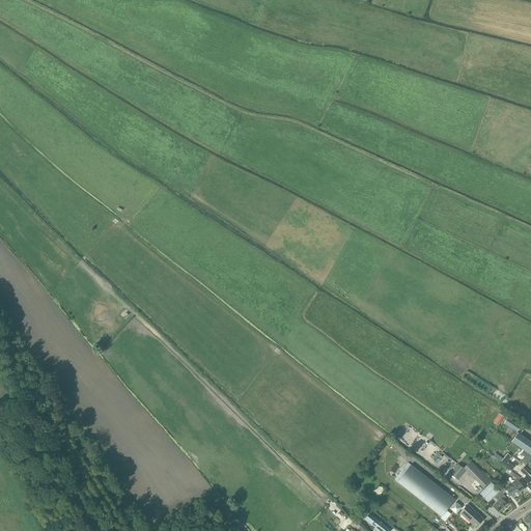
[(504,417),(500,414),(494,423),(498,425),(504,417)]
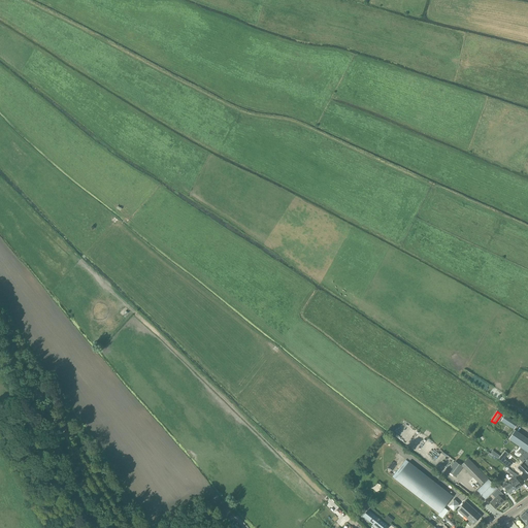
[(514,430),(518,425),(504,416),(501,421),(514,430)]
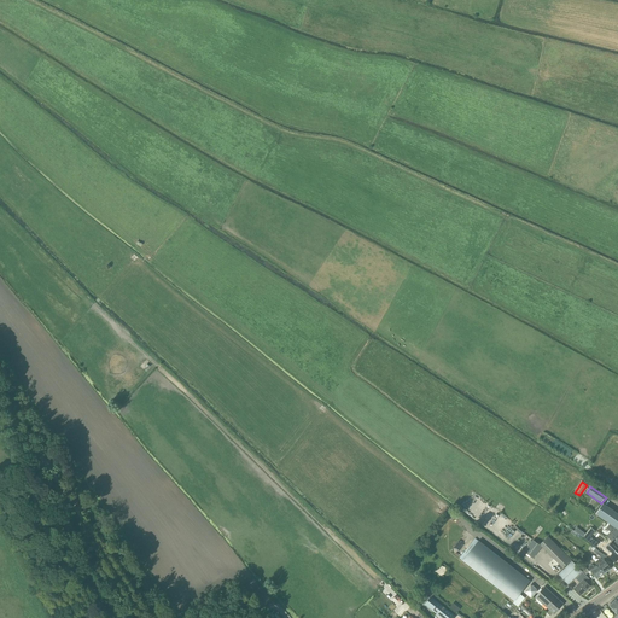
[(617,529),(617,514),(602,505),(595,514),(617,529)]
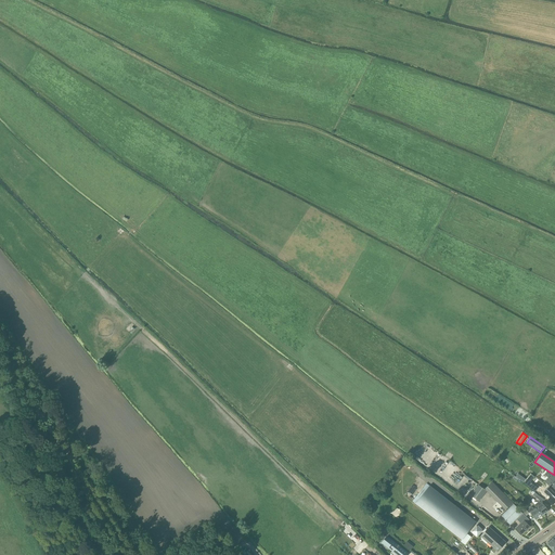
[(554,476),(550,473),(547,472),(546,473),(545,474),(552,481),(549,485),(554,490),(554,476)]
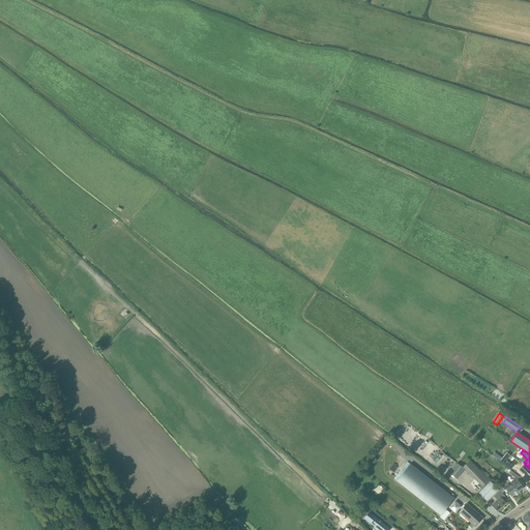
[(501,458),(494,452),(492,454),(499,461),(501,458)]
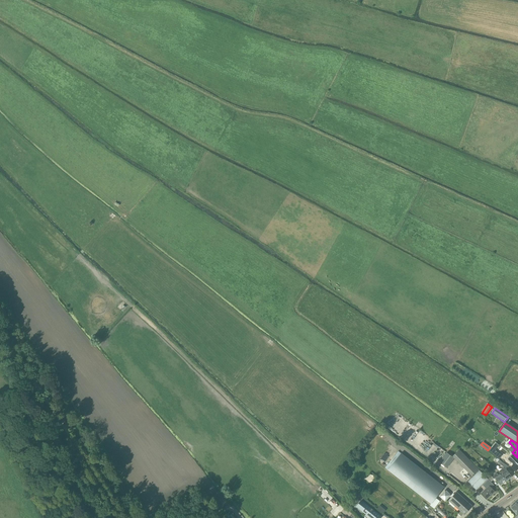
[(471,477),(479,469),(459,450),(452,456),(471,477)]
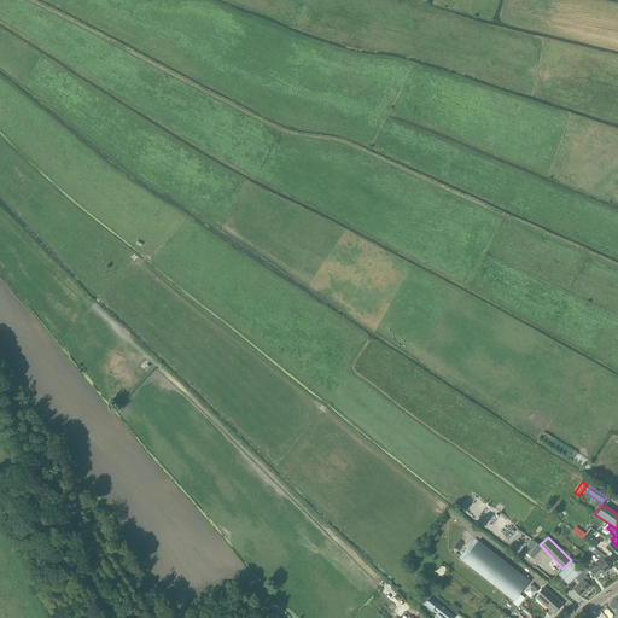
[(518,607),(525,598),(520,594),(530,582),(478,541),(462,560),(514,601),(513,602),(518,607)]
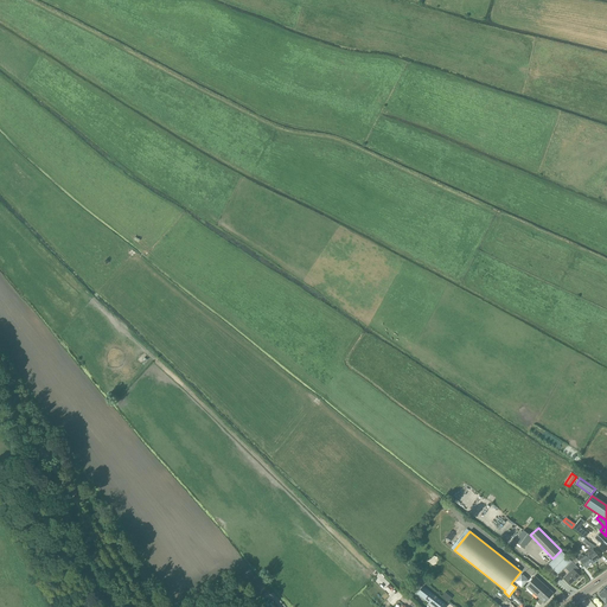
[(524,549),(532,537),(524,531),(515,542),(524,549)]
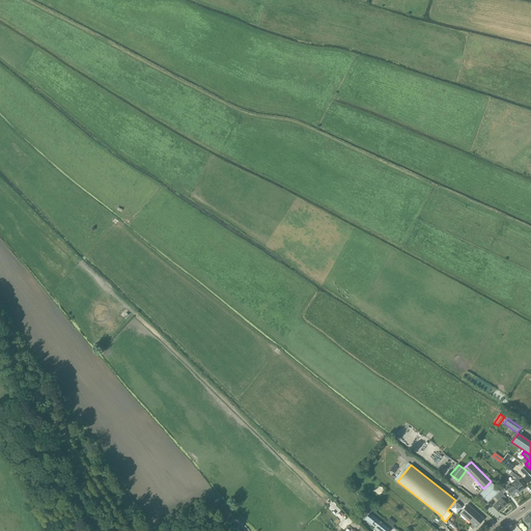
[(530,480),(530,471),(526,466),(521,471),(526,476),(524,478),(529,482),(530,481),(530,480)]
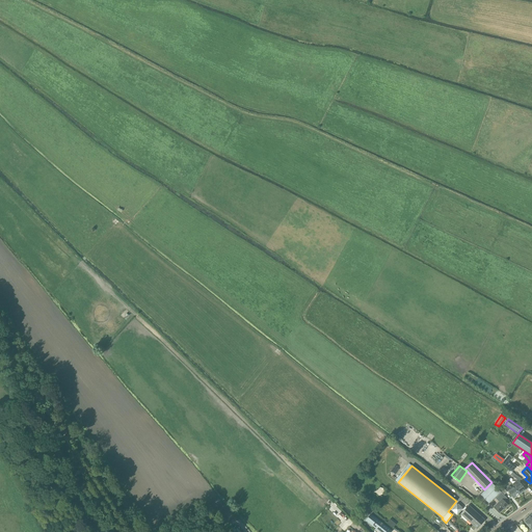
[(520,480),(523,479),(513,472),(511,474),(520,480)]
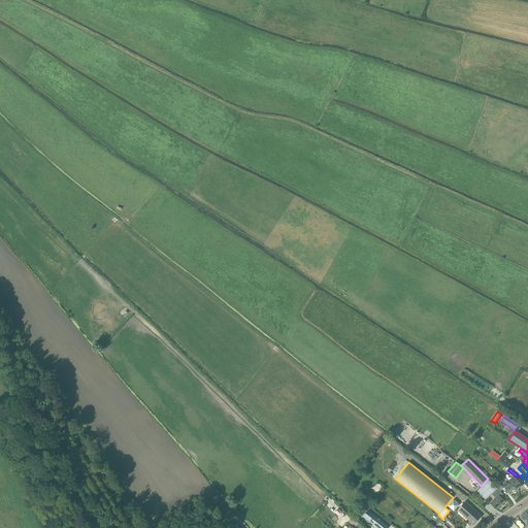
[(516,479),(516,477),(514,477),(513,477),(509,481),(510,483),(516,490),(522,486),(517,479),(516,479)]
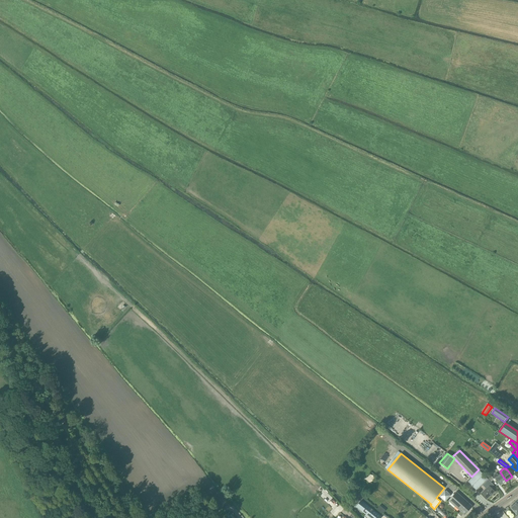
[(477,490),(483,484),(488,479),(479,470),(467,481),(477,490)]
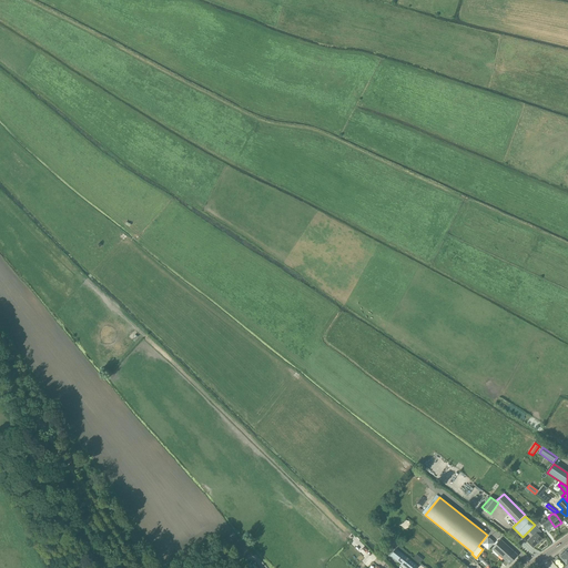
[(547,520),(545,519),(541,521),(543,524),(548,531),(555,527),(549,519),(547,520)]
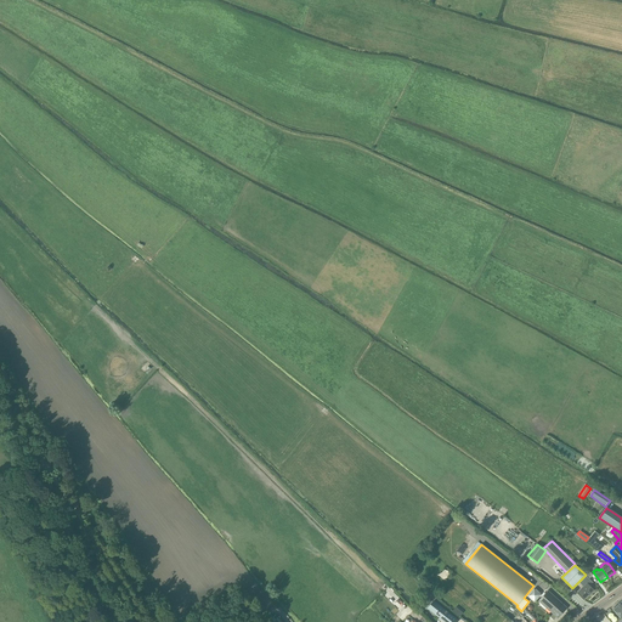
[(591,593),(592,594),(594,591),(589,586),(593,582),(587,576),(580,582),(583,587),(578,592),(584,599),(591,593)]
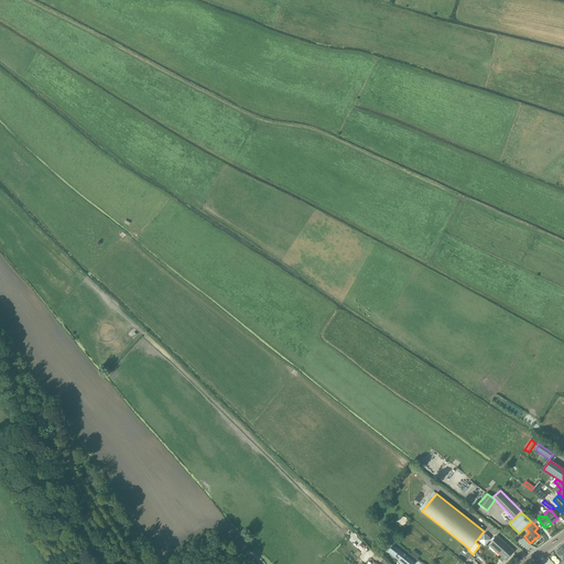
[(490,539),(485,533),(479,540),(485,545),(490,539)]
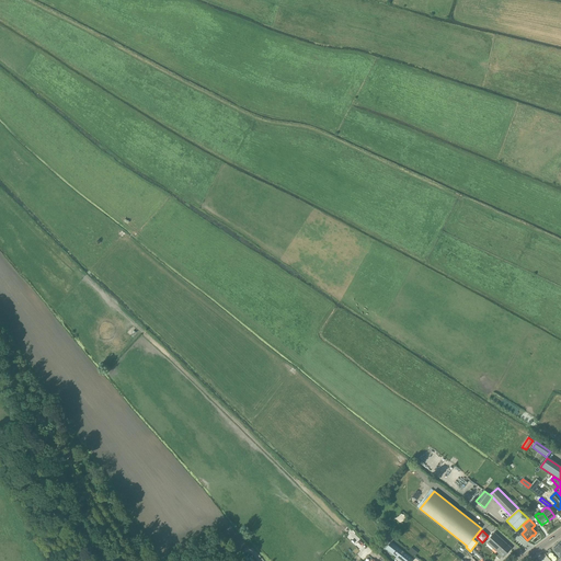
[(503,558),(511,548),(494,533),(485,542),(499,554),(496,557),(500,559),(502,557),(503,558)]
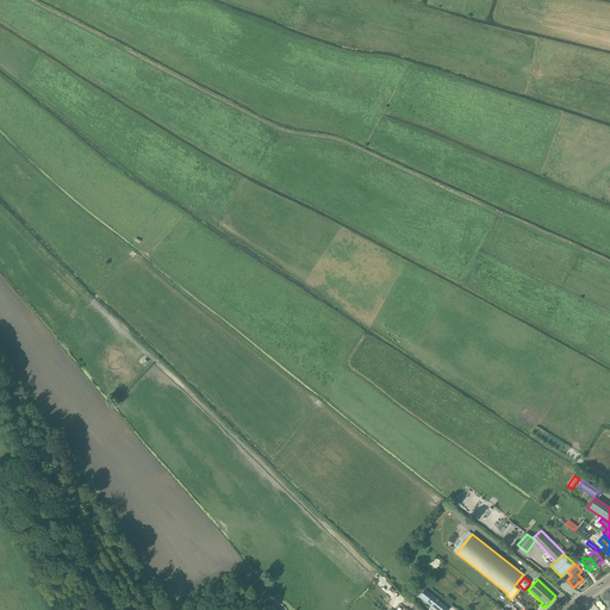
[(436,609),(447,609),(449,608),(428,591),(422,597),(428,602),(427,603),(429,604),(431,607),(431,605),(436,609)]
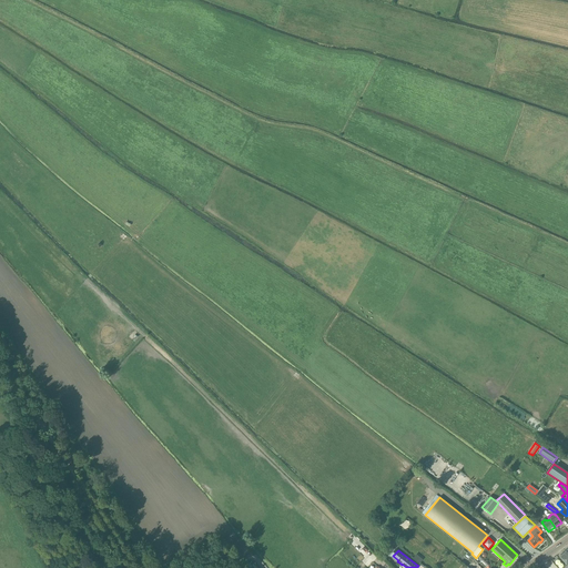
[(416,554),(414,557),(425,566),(426,565),(422,561),(423,559),(416,554)]
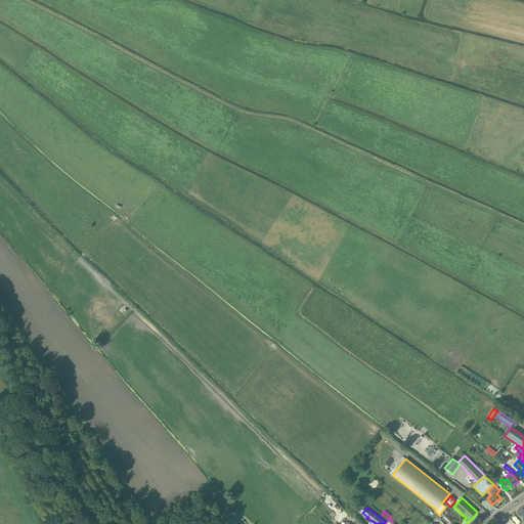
[(451,523),(452,521),(443,512),(441,514),(451,523)]
